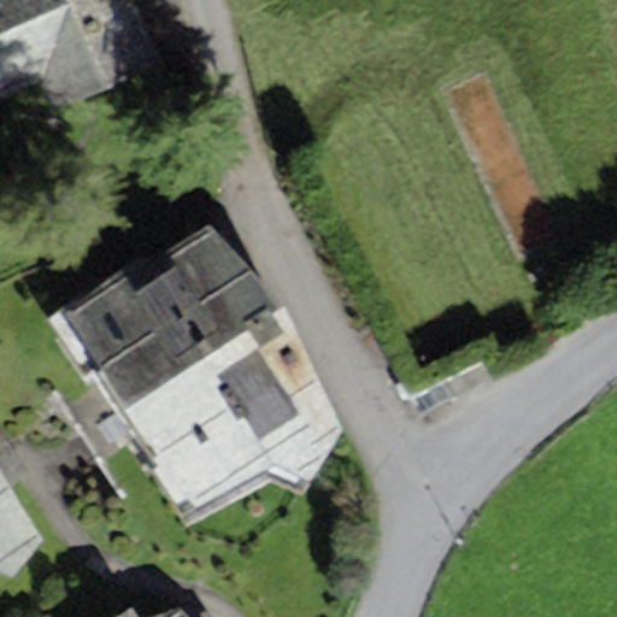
[(0,0),(0,97),(39,80),(51,110),(162,63),(135,0),(0,0)]
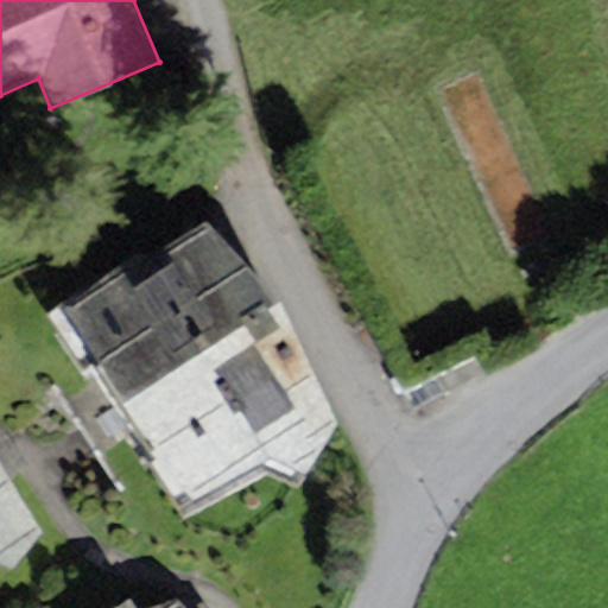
[(139,251),(62,303),(97,362),(87,369),(187,517),(263,474),(295,487),(335,420),(278,299),(274,302),(208,223),(149,255),(139,251)]
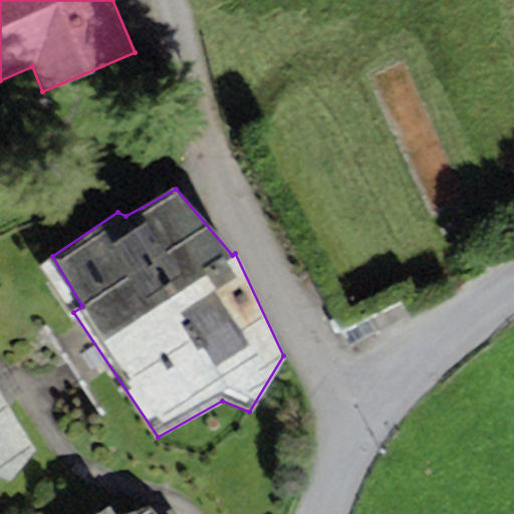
[(0,479),(9,484),(32,451),(3,405),(19,395),(0,363),(0,479)]
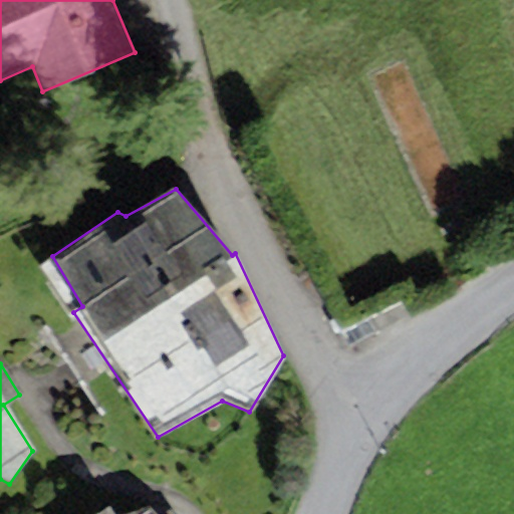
[(153,513),(146,506),(121,513),(115,513),(108,505),(95,513),(153,513)]
